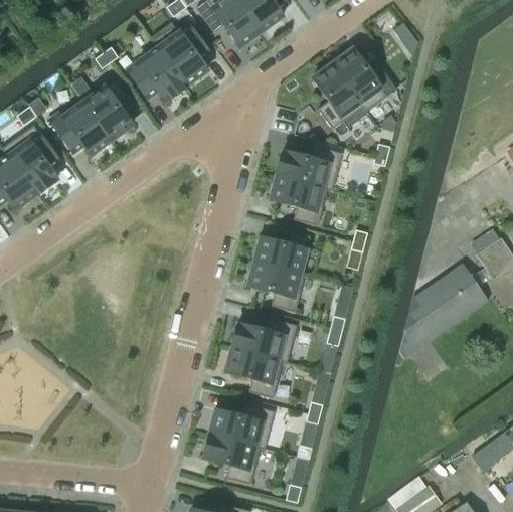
[(187,7),(182,0),(176,0),(167,6),(174,16),(187,7)]
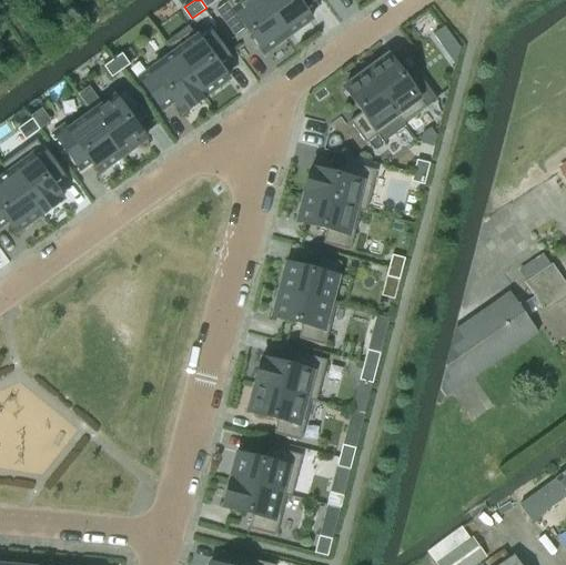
[(226,0),(216,8),(236,34),(249,26),(266,51),(289,34),(263,0),(226,0)]
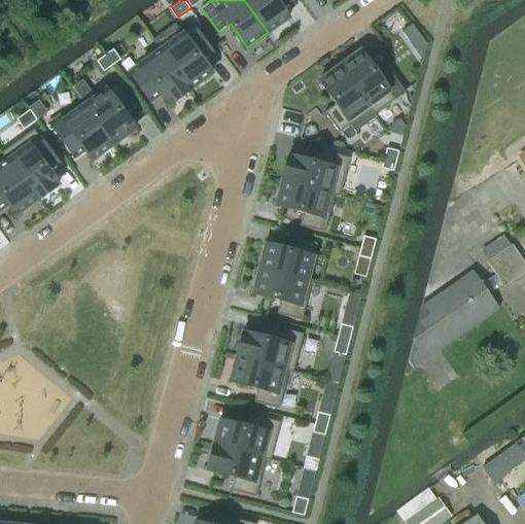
[(244,0),(268,32),(289,16),(284,10),(295,2),(293,0),(244,0)]
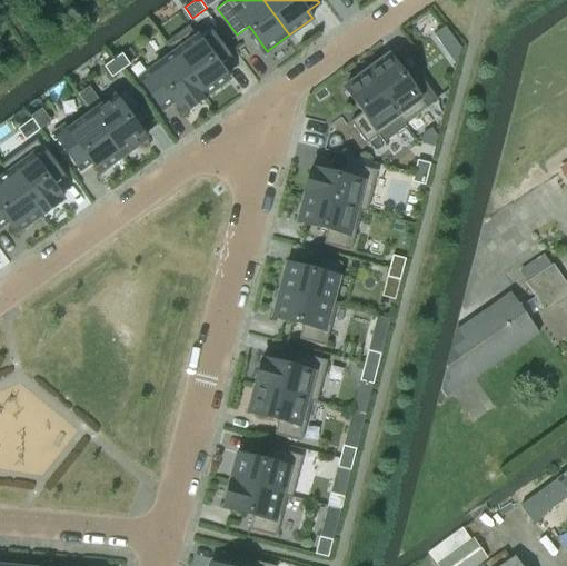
[(210,27),(175,51),(206,95),(229,78),(221,67),(232,58),(210,27)]
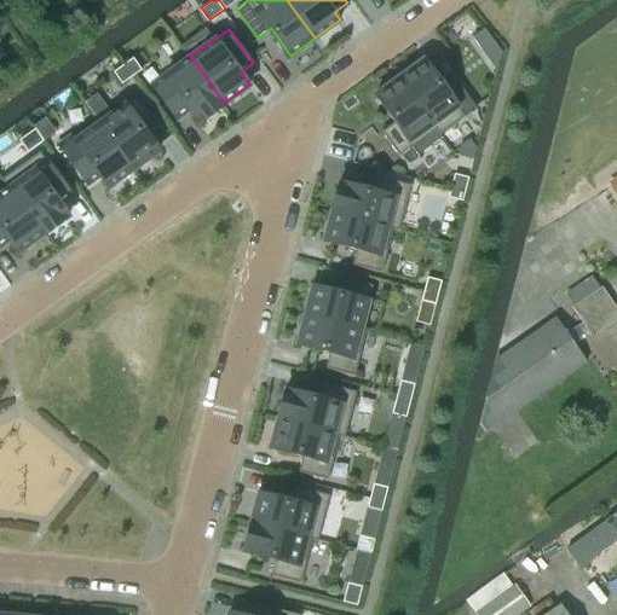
[(496,41),(488,29),(479,35),(488,46),(496,41)]
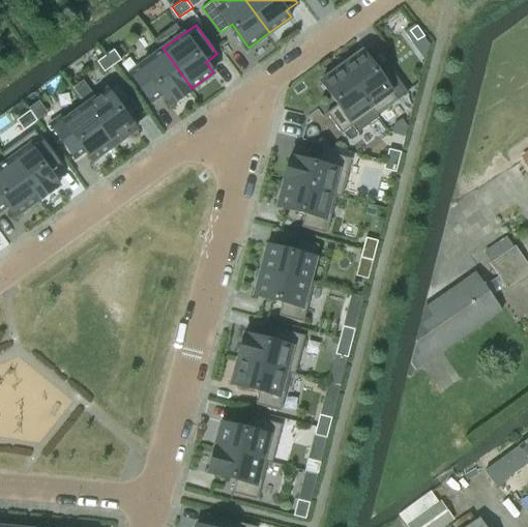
[(115,48),(109,53),(115,63),(122,58),(115,48)]
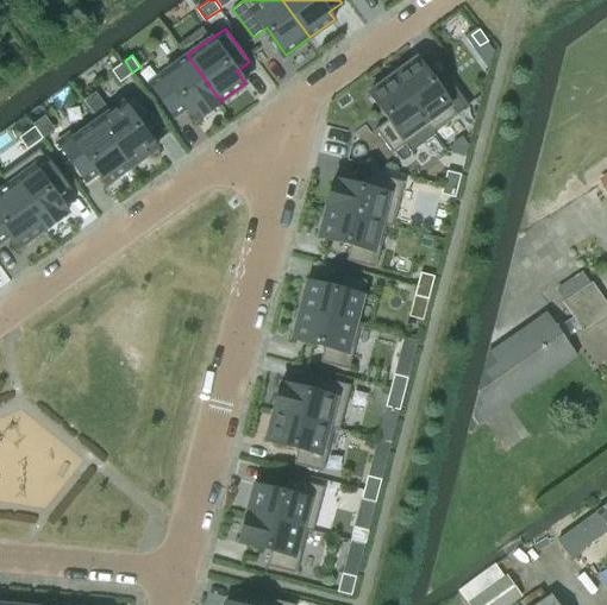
[(220,101),(187,55),(151,82),(175,115),(188,106),(196,119),(200,117),(201,118),(221,102),(220,101)]
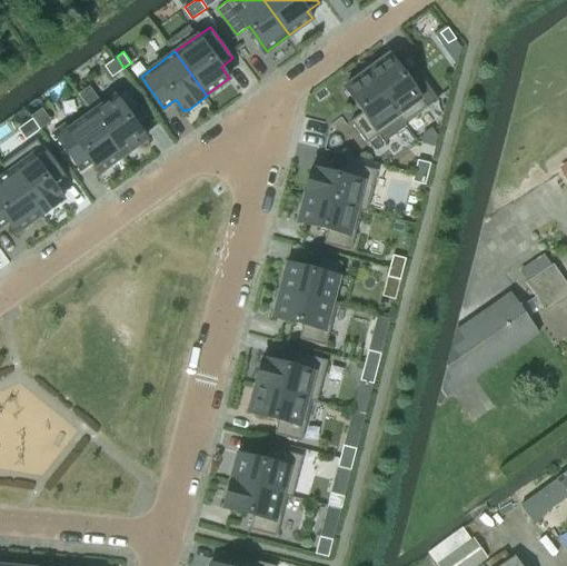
[(390,53),(368,69),(406,121),(439,97),(423,75),(411,82),(390,53)]
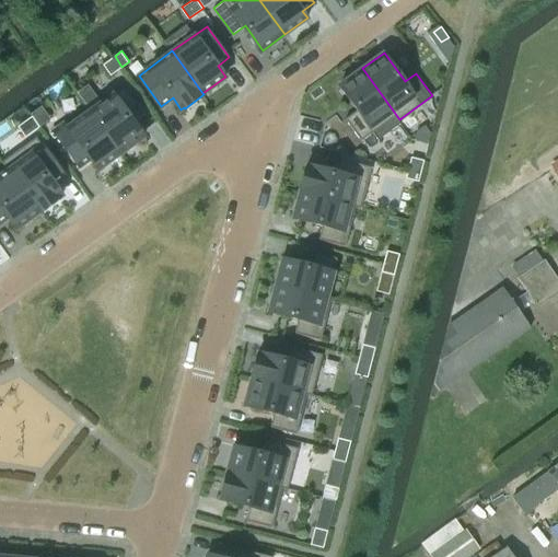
[(121,67),(115,56),(104,64),(112,74),(121,67)]
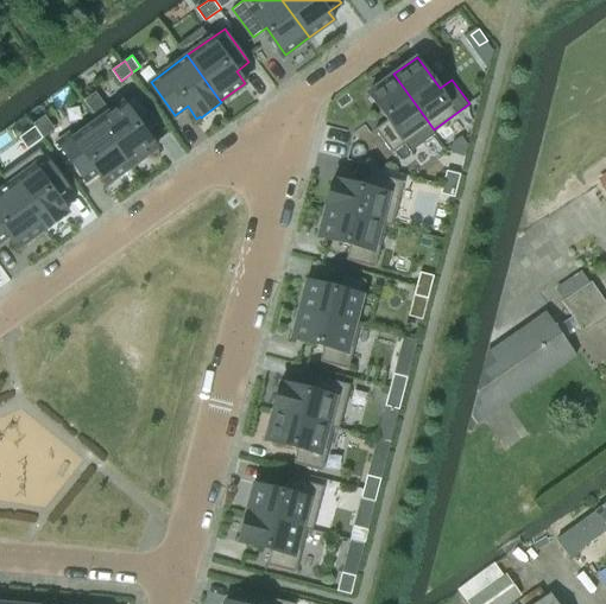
[(393,74),(370,91),(389,118),(376,127),(393,152),(406,142),(411,150),(436,133),(434,129),(393,74)]
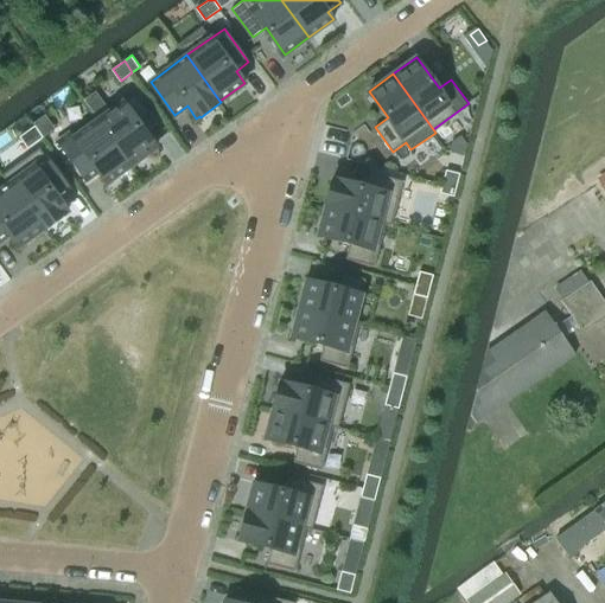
[(135,92),(99,119),(132,165),(157,147),(138,121),(150,111),(135,92)]
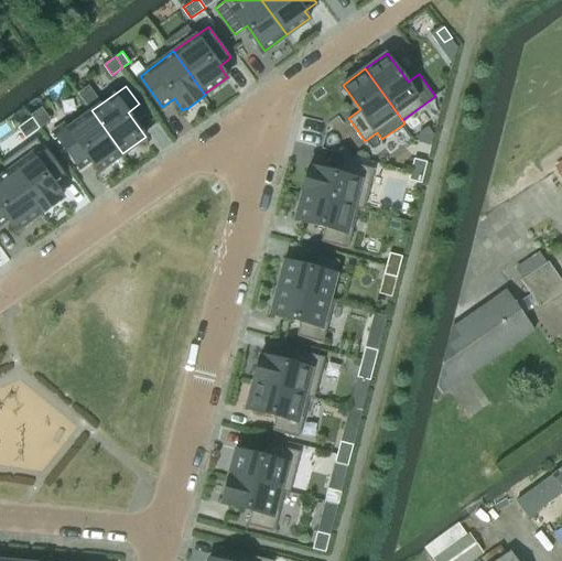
[(66,122),(54,131),(80,166),(92,158),(100,170),(122,153),(92,110),(87,104),(65,119),(66,122)]
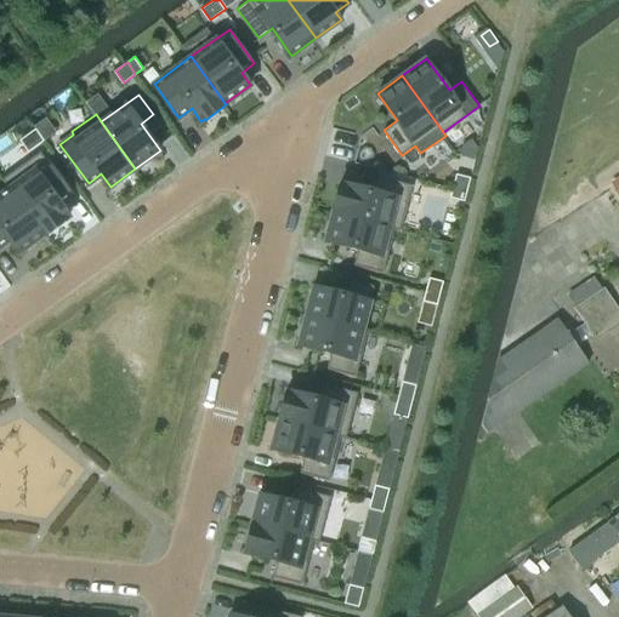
[(37,127),(21,138),(29,150),(45,138),(37,127)]
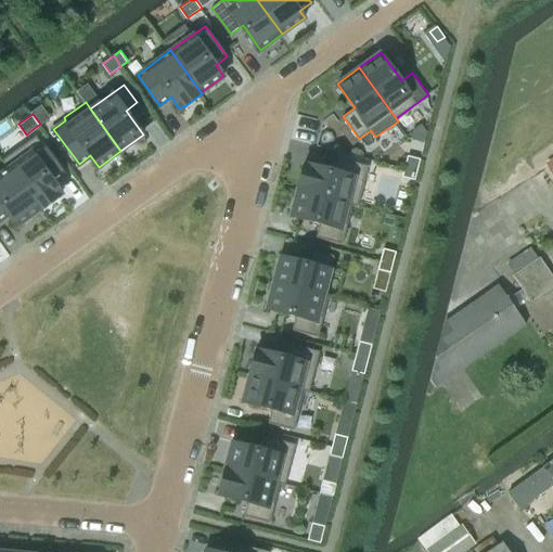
[(3,158),(10,166),(40,208),(41,209),(60,196),(60,195),(62,193),(54,182),(65,174),(37,135),(3,158)]
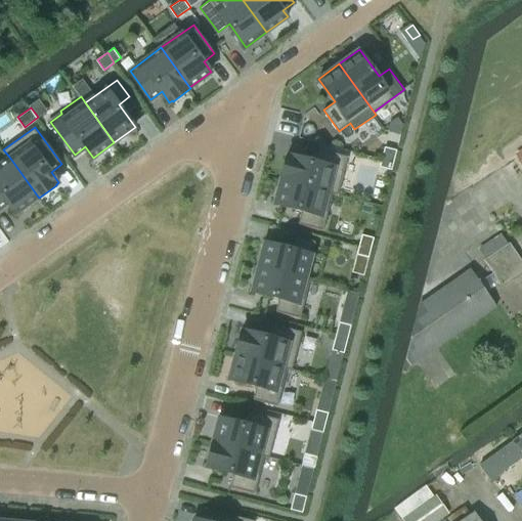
[(394,161),(397,148),(386,145),(383,158),(394,161)]
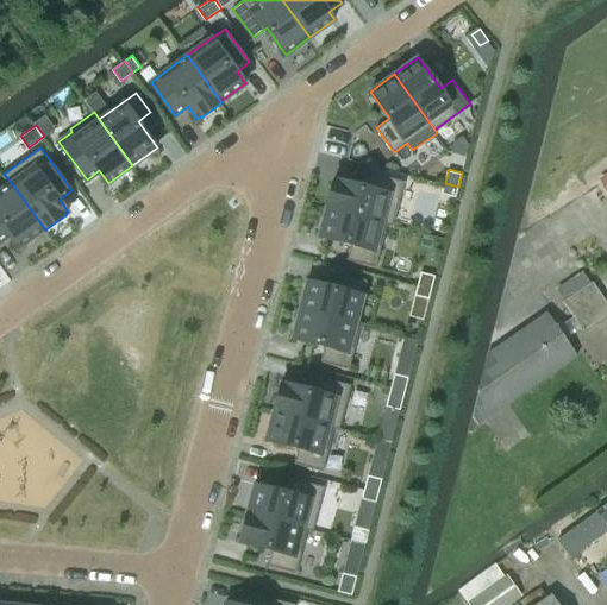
[(367,186),(335,177),(327,206),(388,222),(394,224),(405,180),(370,171),(367,186)]
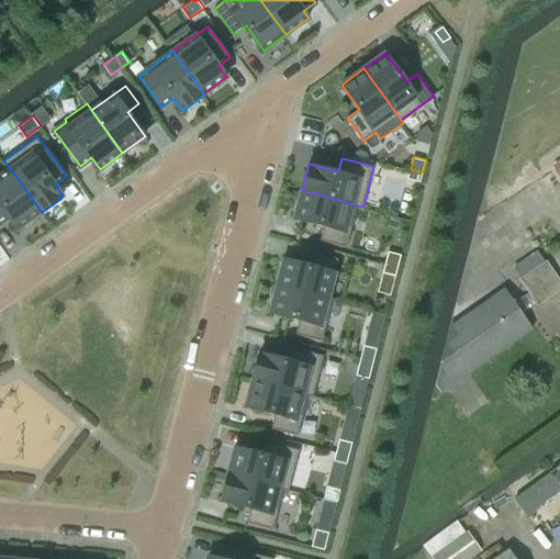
[(41,211),(10,168),(0,175),(0,223),(10,216),(18,228),(41,211)]
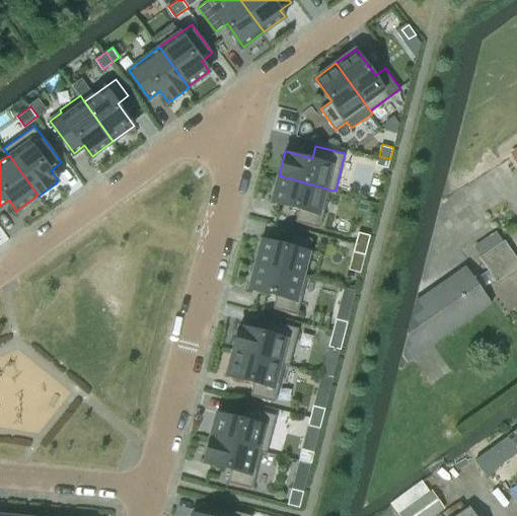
[(388,166),(390,159),(379,156),(376,163),(388,166)]
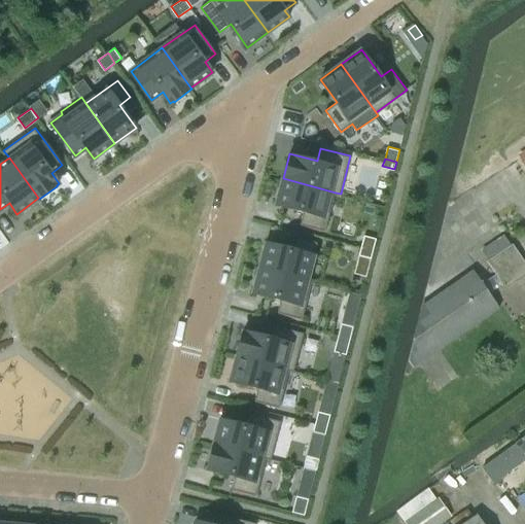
[(325,231),(336,193),(283,178),(277,204),(304,211),(301,223),(325,231)]
